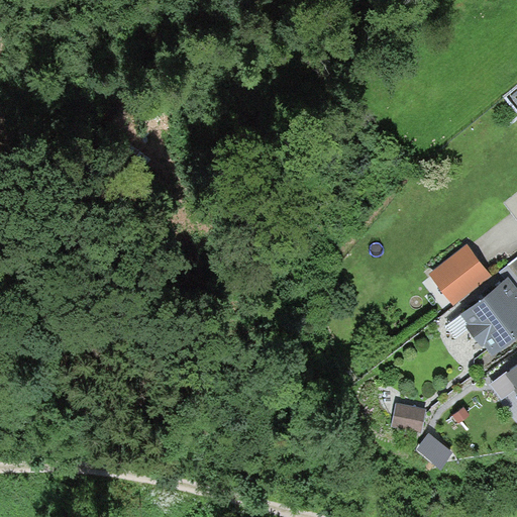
[(492,275),(469,244),(434,271),(457,301),(492,275)]
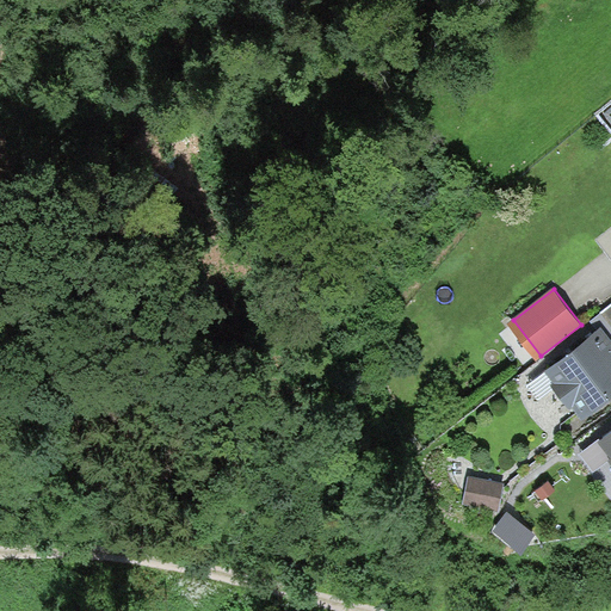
[(610,304),(599,314),(610,329),(610,304)]
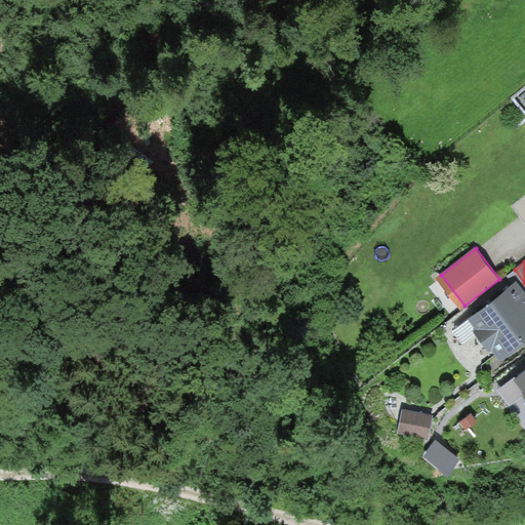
[(524,332),(524,294),(516,283),(473,317),(500,352),(524,332)]
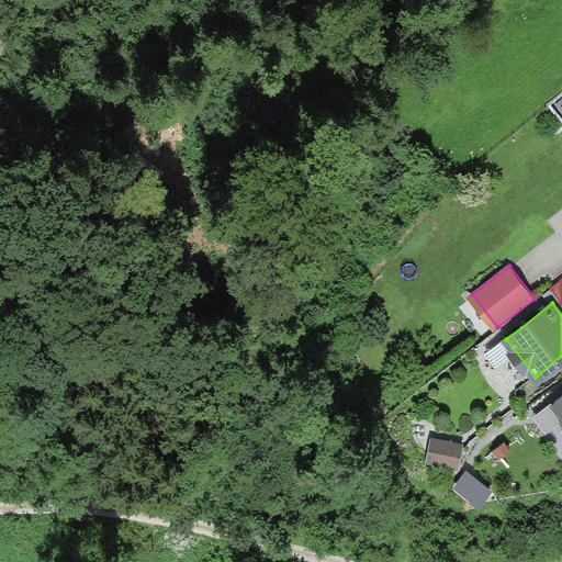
[(561,419),(561,408),(558,403),(538,416),(548,430),(561,419)]
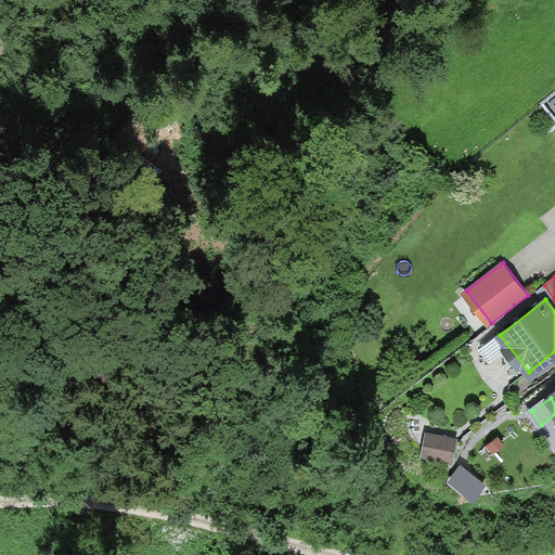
[(459,440),(427,435),(424,455),(455,461),(459,440)]
